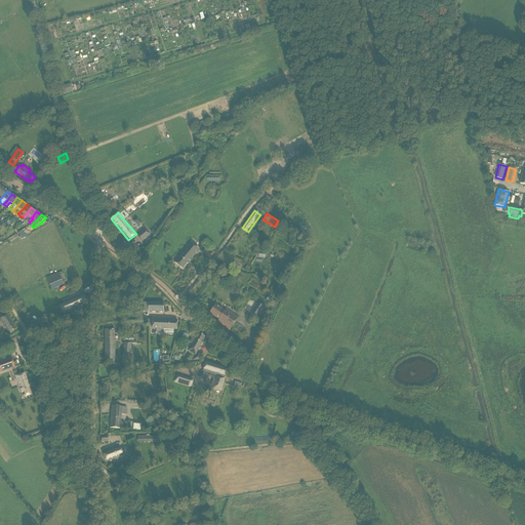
[(137,236),(142,241),(150,234),(146,229),(137,236)]
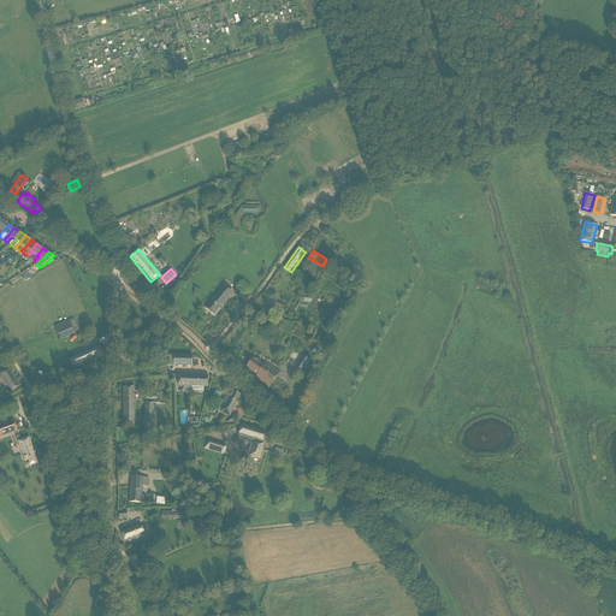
[(205,308),(213,314),(214,315),(234,292),(224,285),(205,308)]
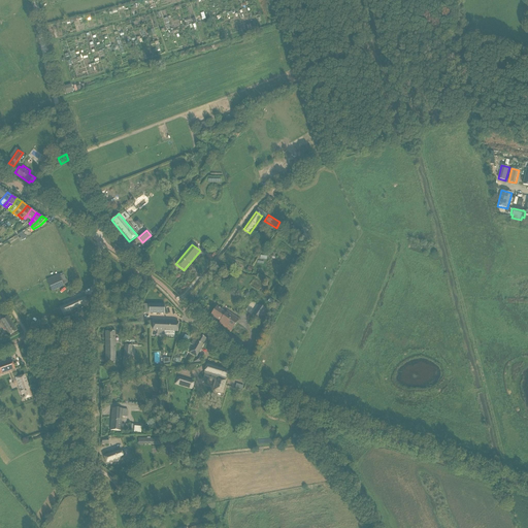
[(68,285),(64,274),(59,276),(58,274),(45,278),(51,291),(68,285)]
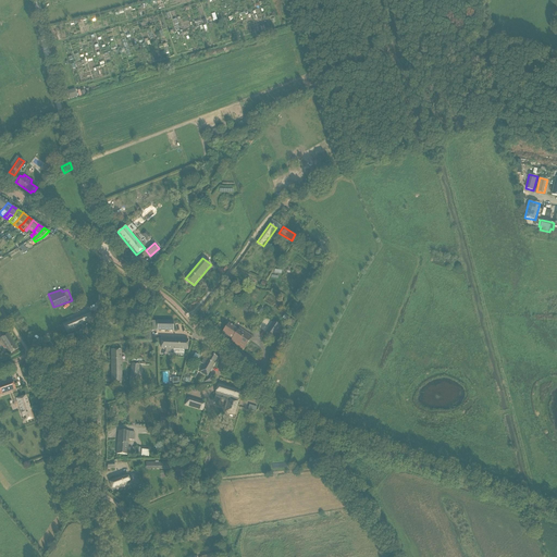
[(94,321),(89,312),(59,325),(62,333),(66,331),(67,333),(94,321)]
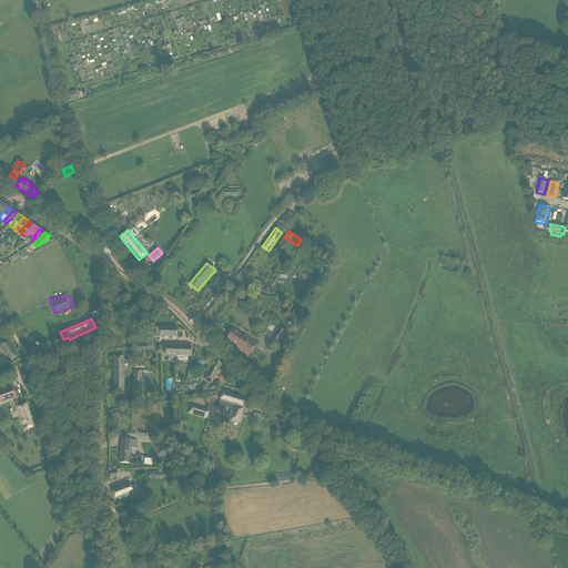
[(154,337),(178,337),(178,327),(154,327),(154,337)]
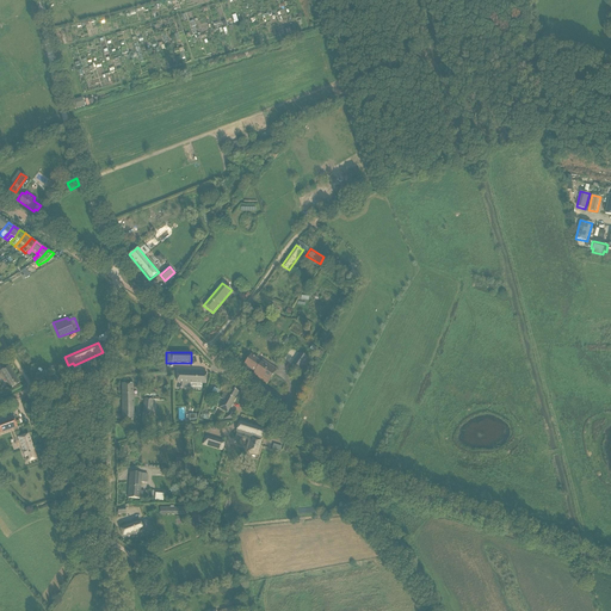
[(300,352),(291,364),(300,370),(300,369),(308,358),(307,358),(308,357),(300,352)]
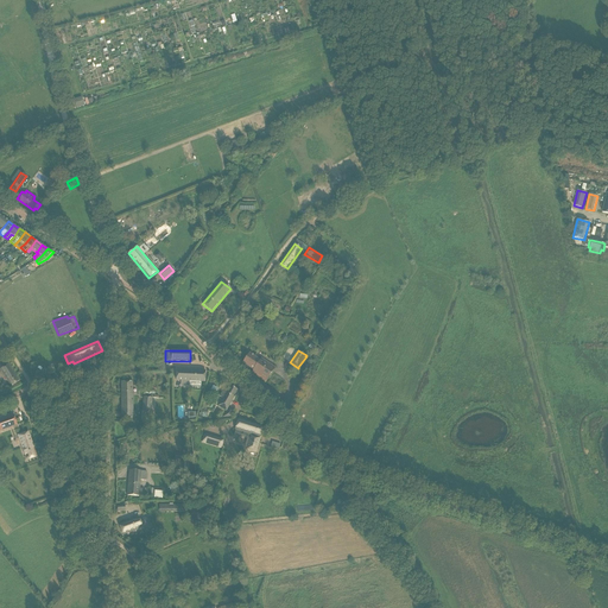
[(252,372),(266,381),(276,368),(261,359),(260,360),(249,354),(244,362),(253,369),(252,372)]
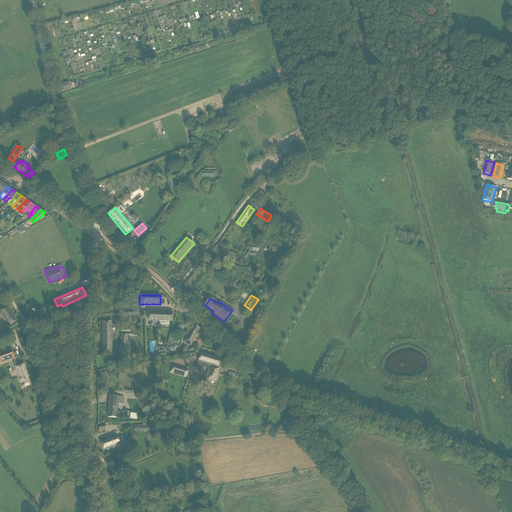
[(0,310),(9,325),(16,321),(7,306),(0,310)]
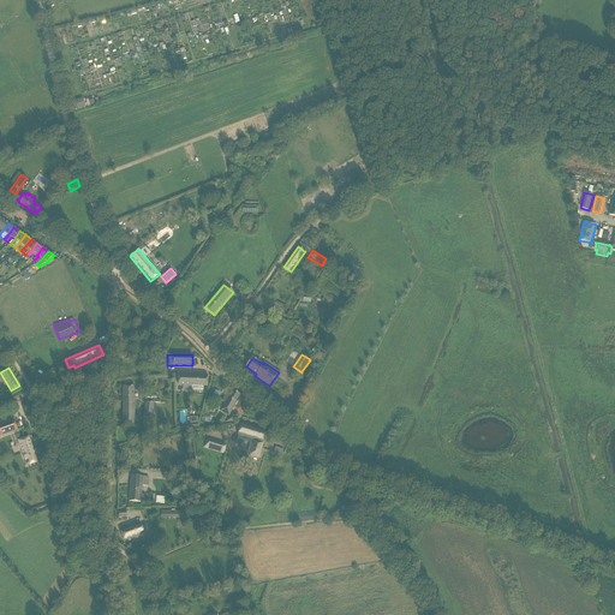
[(178,375),(178,384),(183,386),(183,389),(191,390),(191,386),(208,386),(208,376),(178,375)]
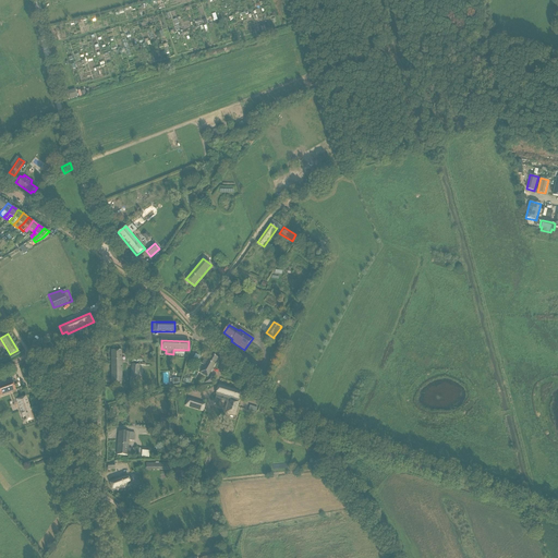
[(111,351),(112,384),(122,384),(122,350),(111,351)]
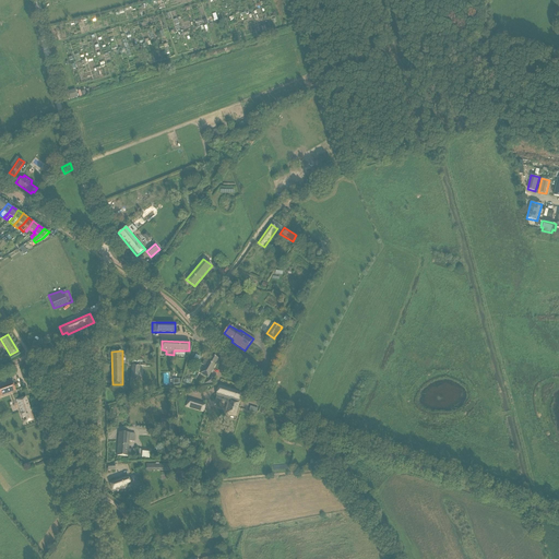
[(218,359),(214,356),(211,355),(207,361),(204,359),(202,365),(205,366),(201,373),(209,378),(218,359)]
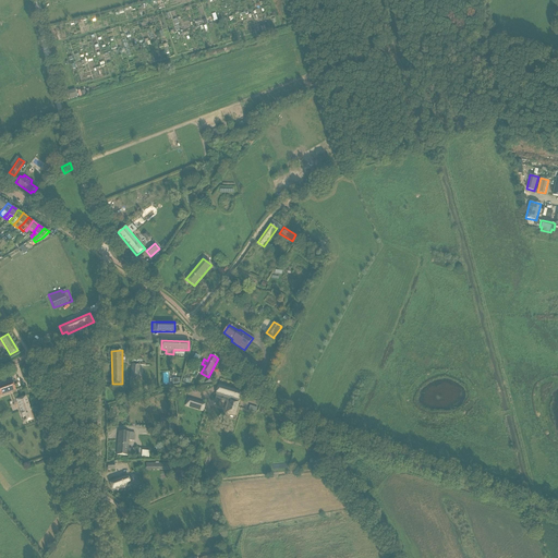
[(131,377),(138,378),(140,365),(132,364),(131,377)]
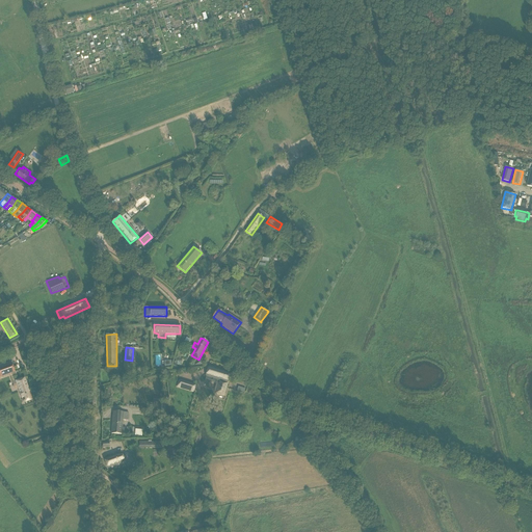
[(0,368),(0,376),(0,377),(16,372),(12,363),(6,365),(6,366),(0,368)]
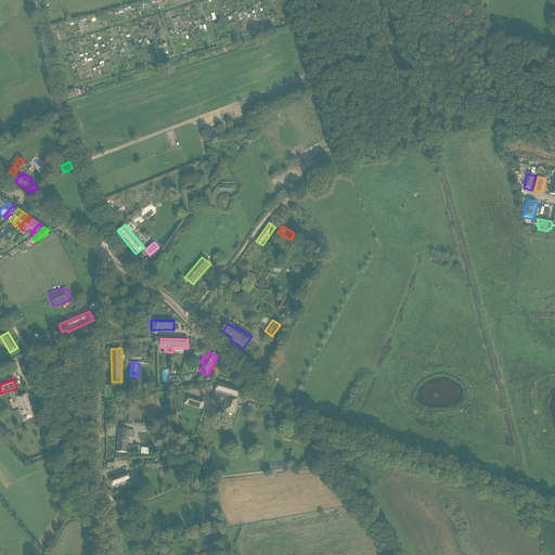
[(224,410),(234,413),(241,389),(218,382),(215,392),(229,397),(224,410)]
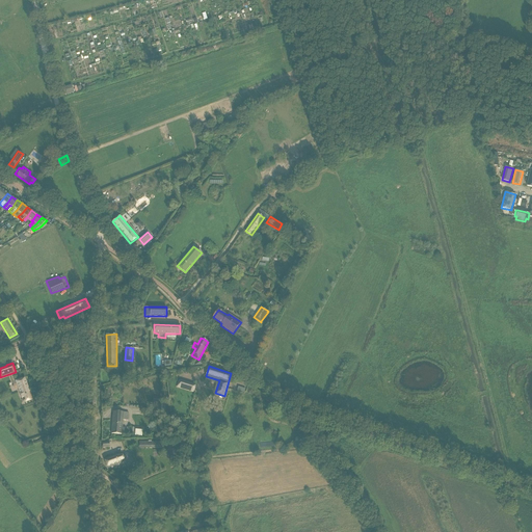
[(16,381),(24,403),(32,400),(25,377),(16,381)]
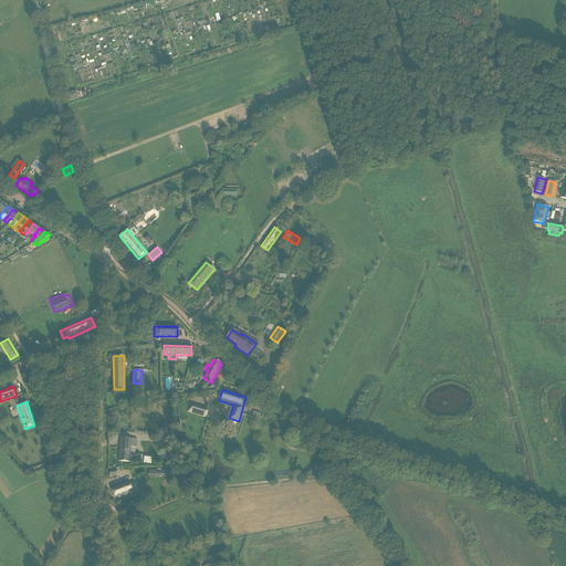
[(194,411),(192,412),(202,416),(202,415),(205,409),(195,406),(194,411)]
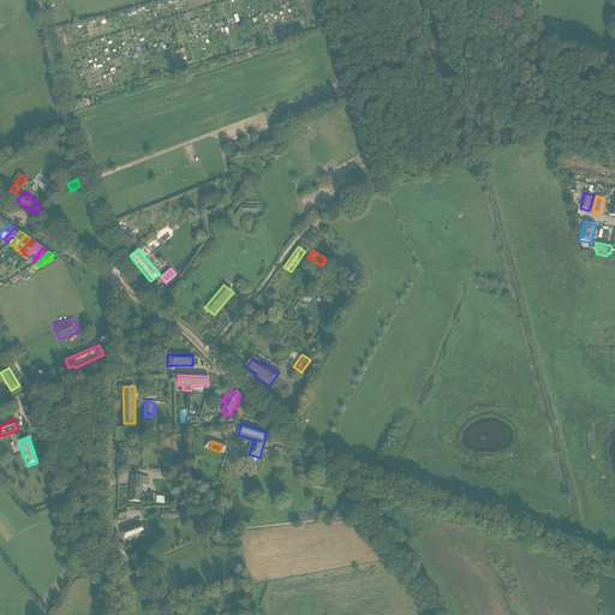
[(129,501),(142,502),(142,501),(143,501),(143,500),(145,500),(145,495),(142,494),(142,485),(148,485),(148,477),(130,476),(129,501)]
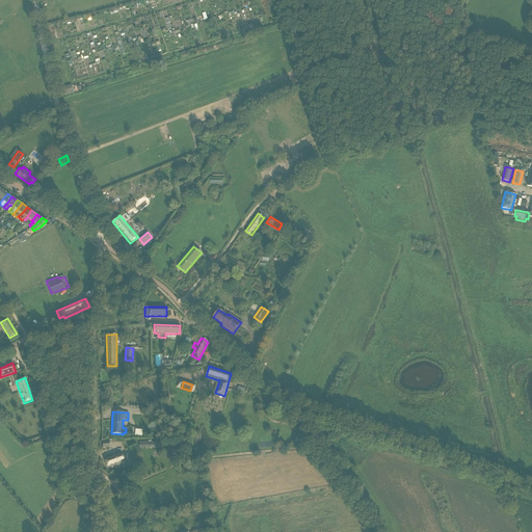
[(107,469),(125,461),(122,452),(104,458),(107,469)]
